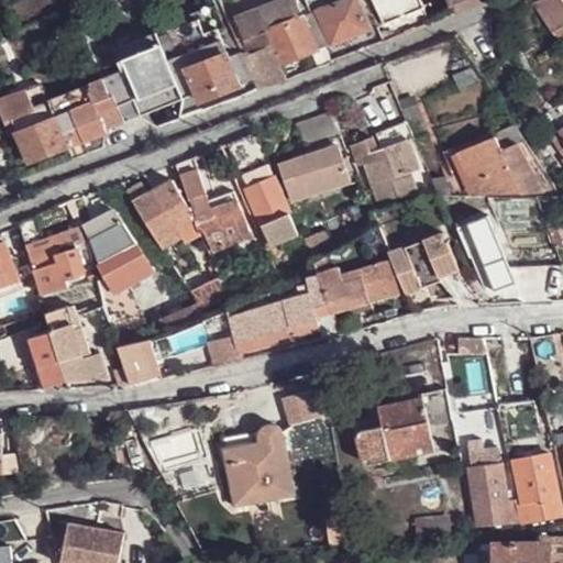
[(279,0),(235,17),(244,40),(267,31),(305,17),(298,0),(279,0)]
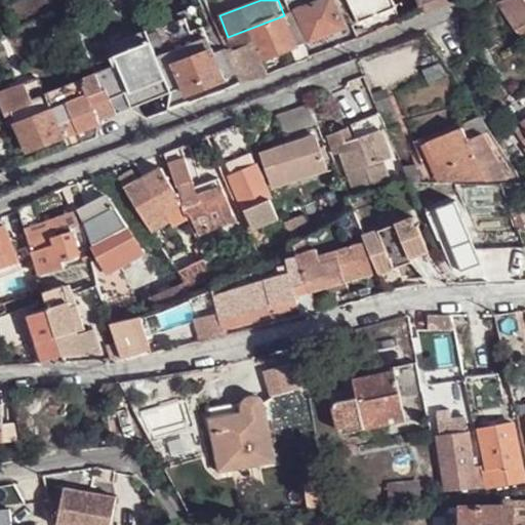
[(319,0),(287,0),(292,12),(296,10),(319,0)]
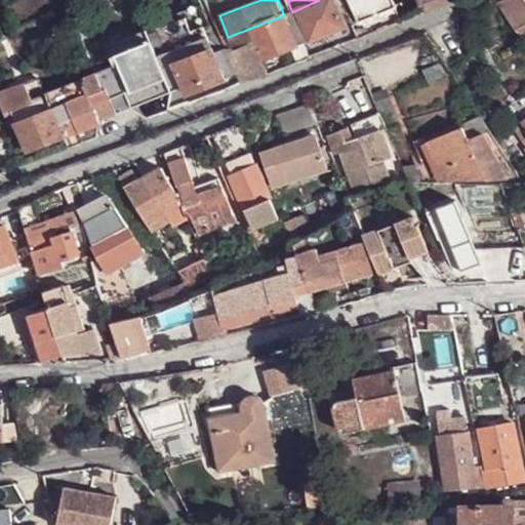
[(347,28),(332,0),(319,0),(296,10),(311,41),(347,28)]
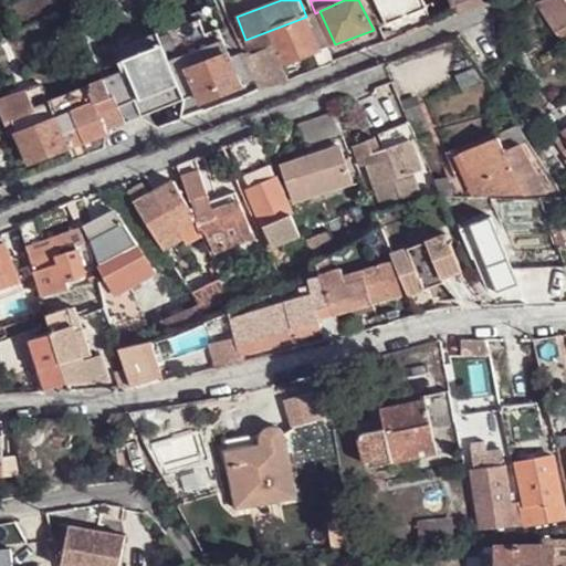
[(376,0),(388,24),(428,7),(425,0),(376,0)]
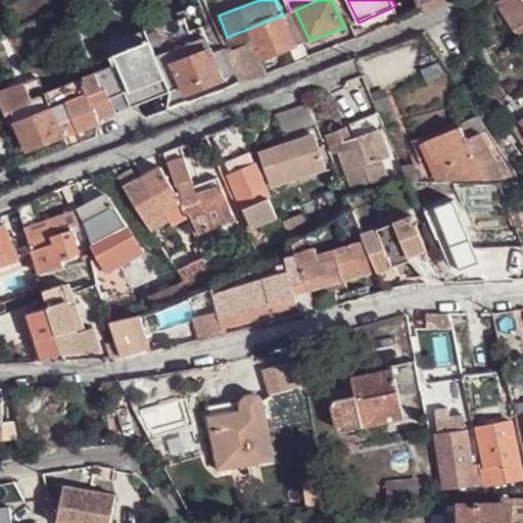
[(426,0),(419,3),(423,14),(447,3),(445,0),(426,0)]
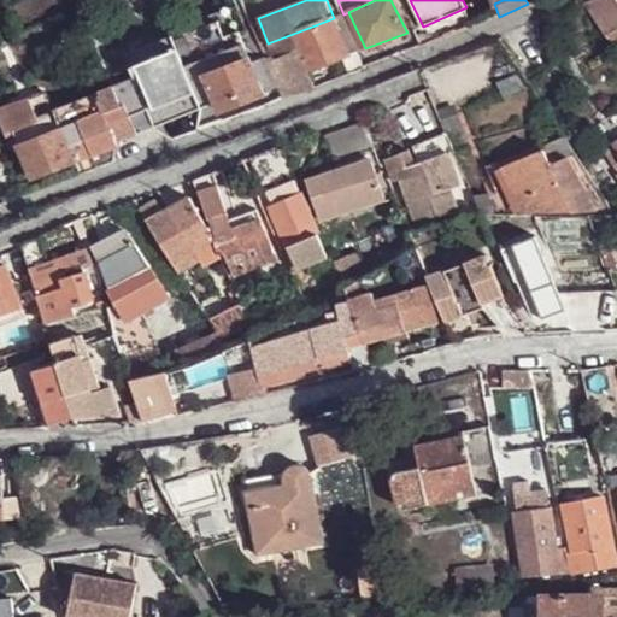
[(616,0),(593,0),(583,4),(585,6),(604,35),(616,30),(616,0)]
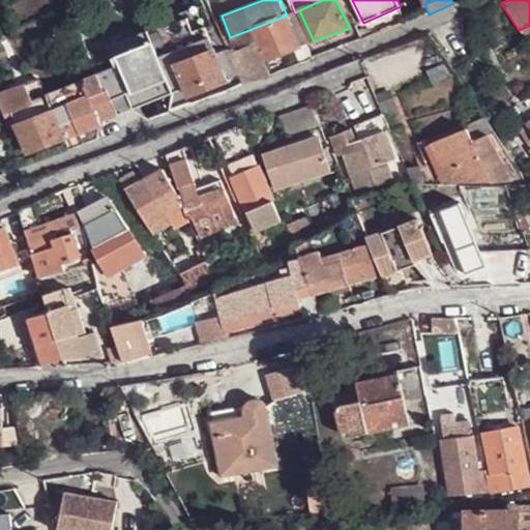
[(43,21),(50,40),(63,34),(56,16),(43,21)]
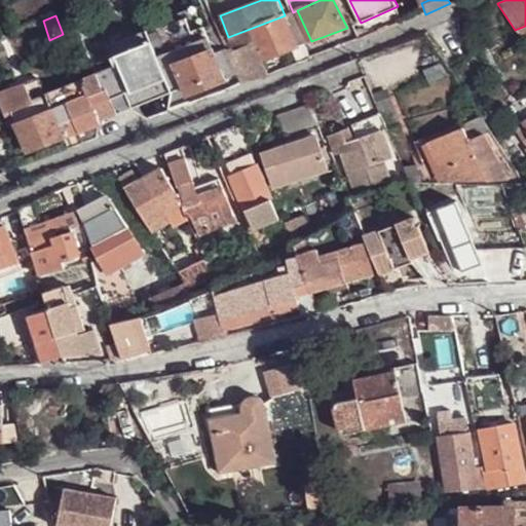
[(250,29),(261,60),(291,48),(297,46),(285,15),(250,29)]
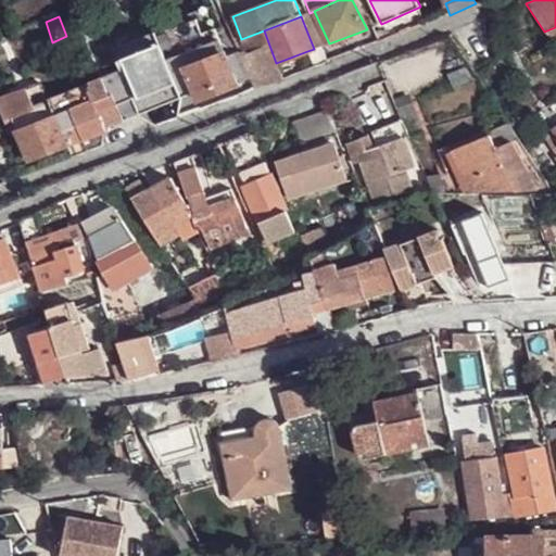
[(377,32),(381,41),(392,36),(389,30),(384,34),(382,29),(377,32)]
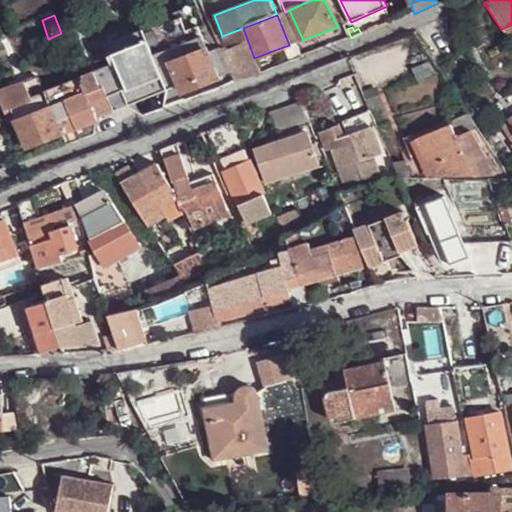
[(232,73),(235,81),(255,74),(261,72),(255,58),(254,58),(243,28),(222,36),(227,48),(222,50),(223,54),(232,73)]
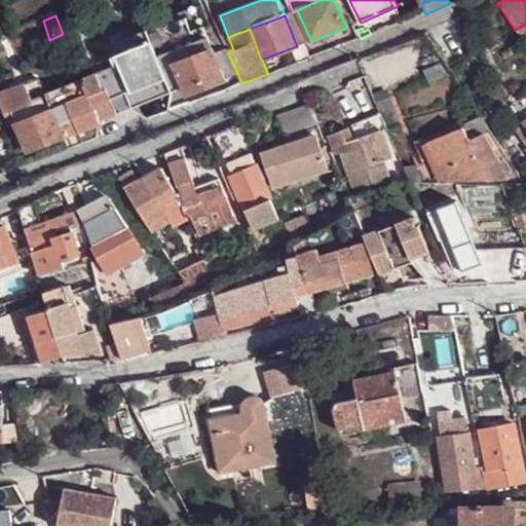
[(148,30),(109,44),(117,65),(132,103),(134,108),(173,91),(159,55),(148,30)]
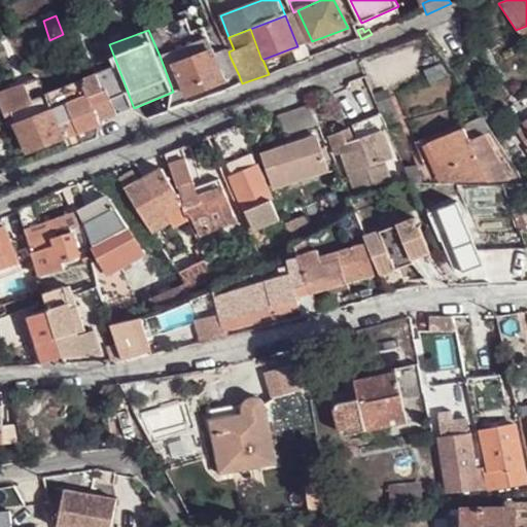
[(208,36),(170,51),(176,66),(214,50),(208,36)]
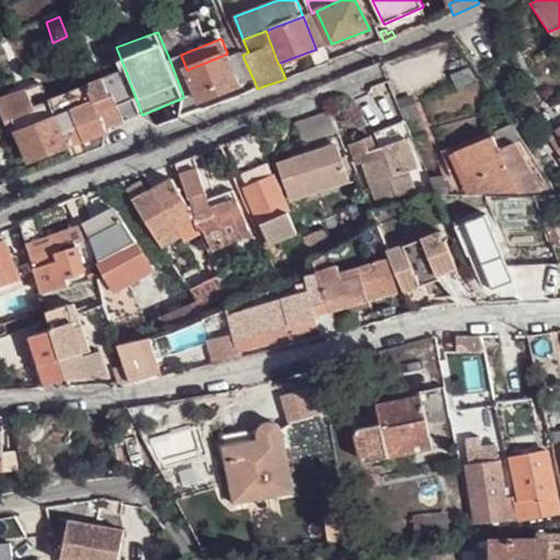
[(325,46),(316,49),(310,51),(315,68),(333,61),(325,46)]
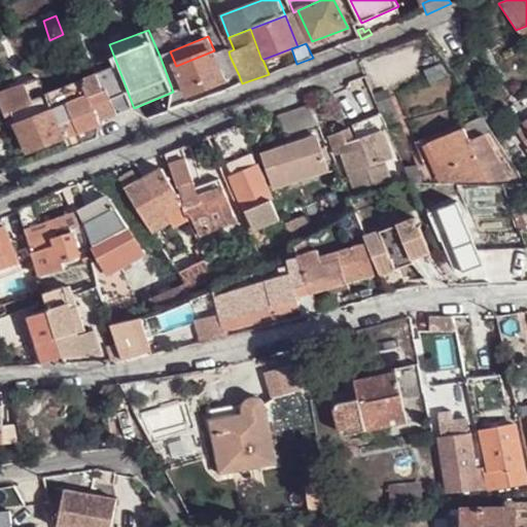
[(187,96),(226,81),(218,61),(214,50),(176,66),(187,96)]
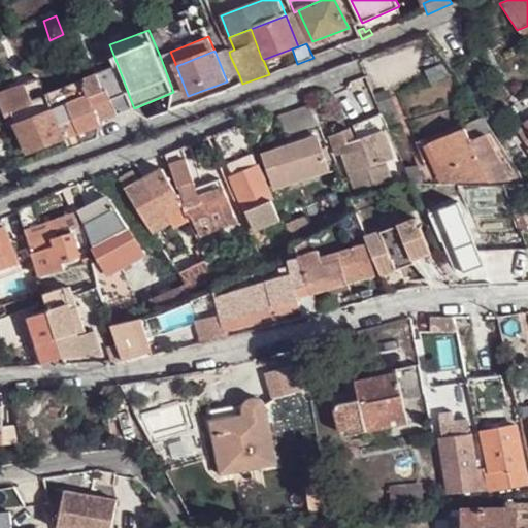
[(160,56),(173,92),(184,88),(176,66),(170,52),(160,56)]
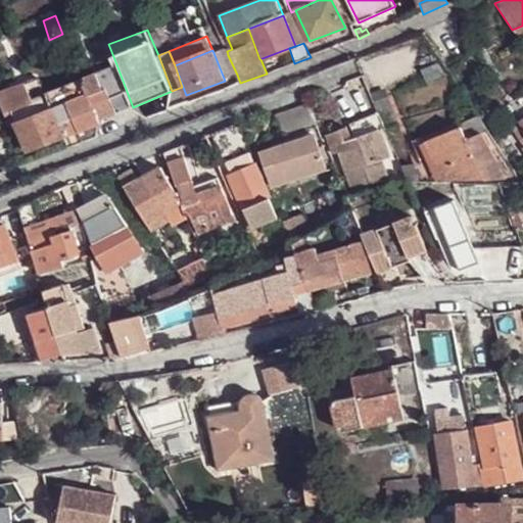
[(225,81),(237,75),(228,55),(217,60),(225,81)]
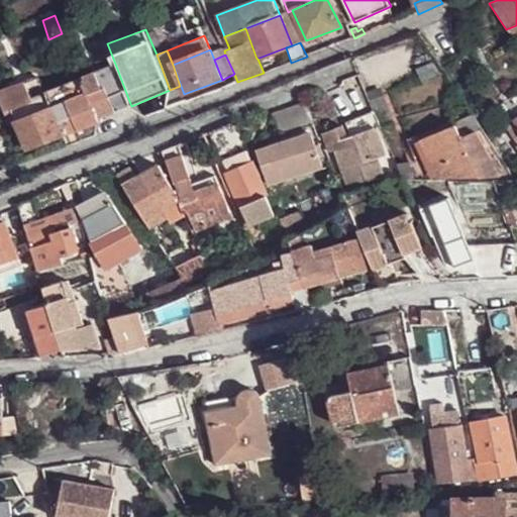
[(115,64),(95,72),(101,88),(109,108),(129,101),(115,64)]
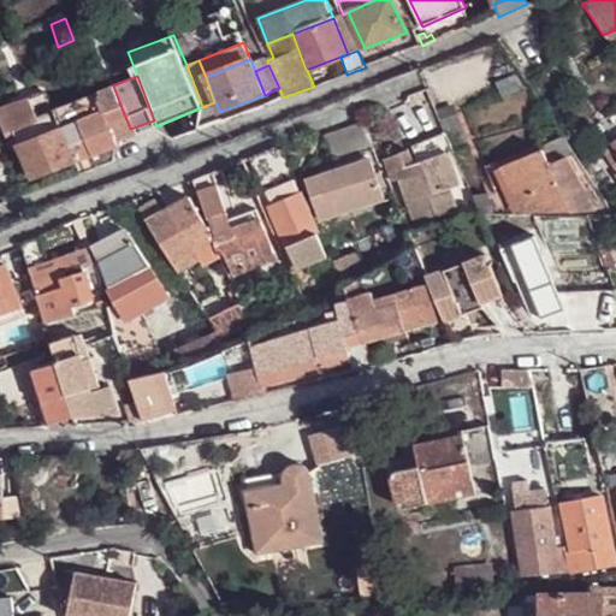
[(515,77),(496,84),(502,98),(523,89),(515,77)]
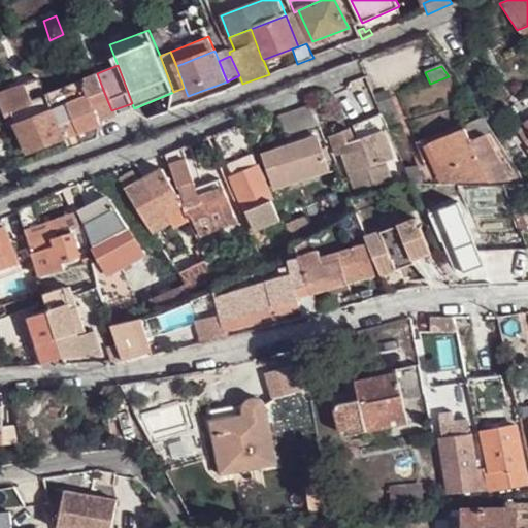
[(111,110),(103,90),(100,91),(96,79),(47,97),(64,139),(68,150),(97,138),(99,130),(105,127),(103,121),(114,117),(111,110)]
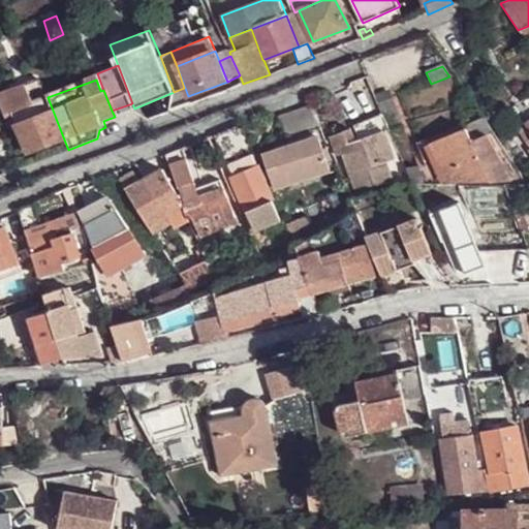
[(11,110),(32,103),(25,87),(2,96),(6,104),(9,112),(11,110)]
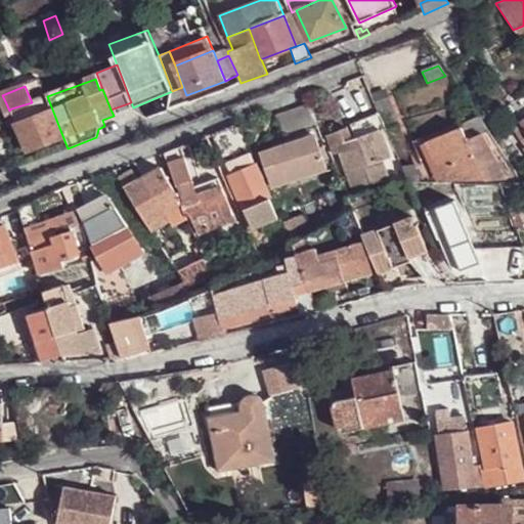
[(385,89),(372,95),(380,113),(383,121),(395,115),(385,89)]
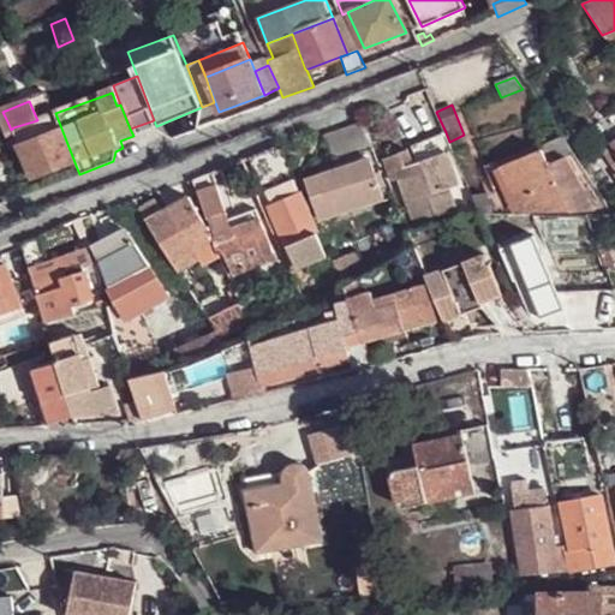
[(33,178),(75,162),(55,113),(37,120),(13,127),(33,178)]
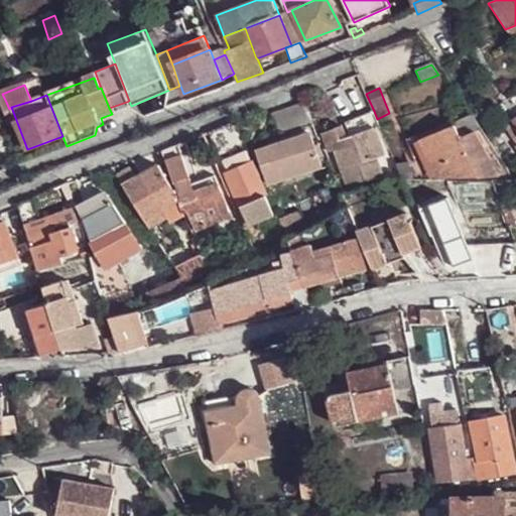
[(274,114),(284,143),(313,134),(318,132),(316,130),(305,104),(274,114)]
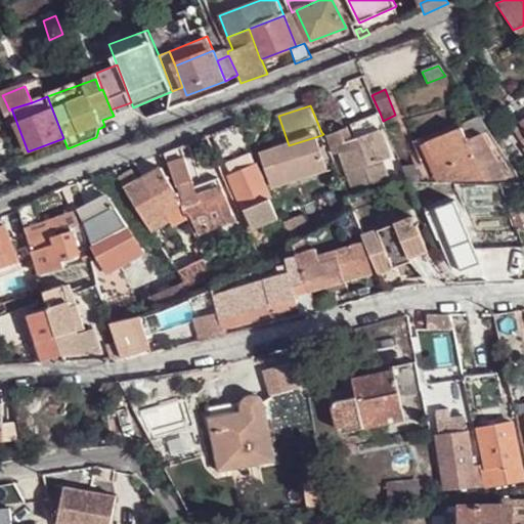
[(490,110),(483,113),(489,121),(495,116),(490,110)]
